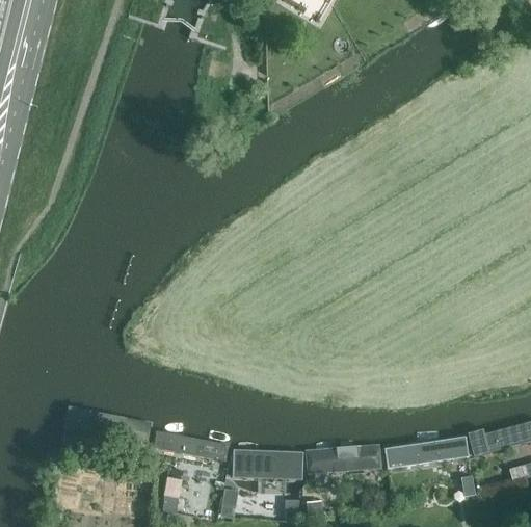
[(148,449),(152,422),(73,407),(68,435),(148,449)]
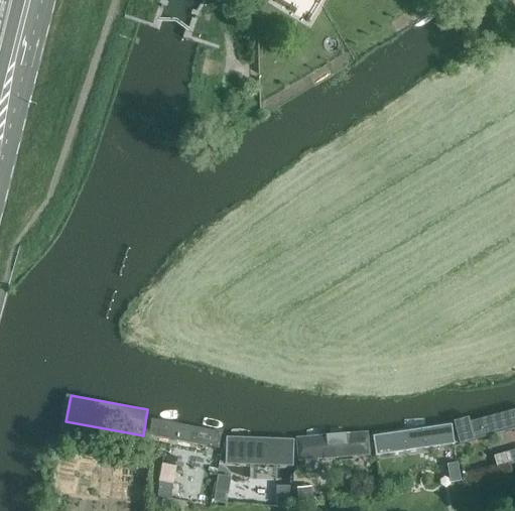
[(514,408),(455,422),(459,438),(514,425),(514,408)]
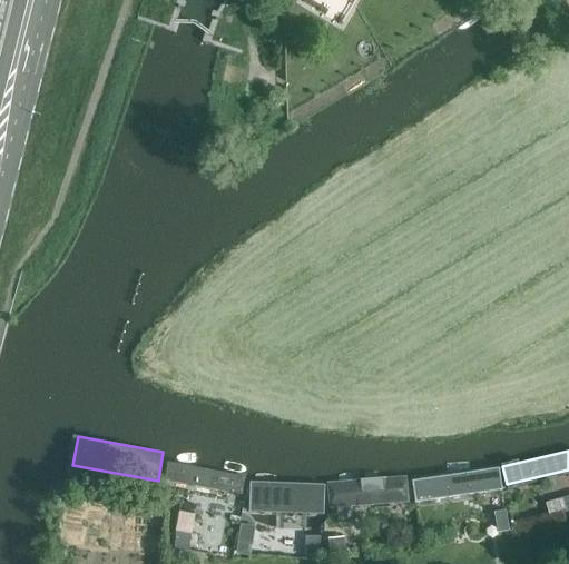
[(242,498),(247,472),(167,456),(162,483),(242,498)]
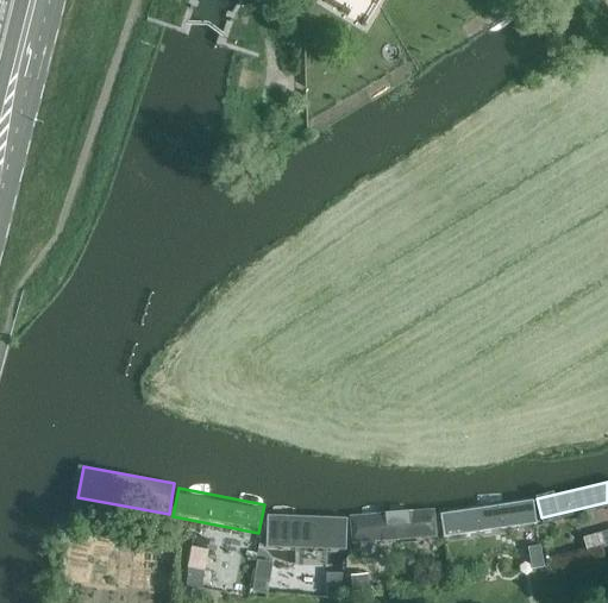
[(538,519),(534,497),(442,510),(444,532),(538,519)]
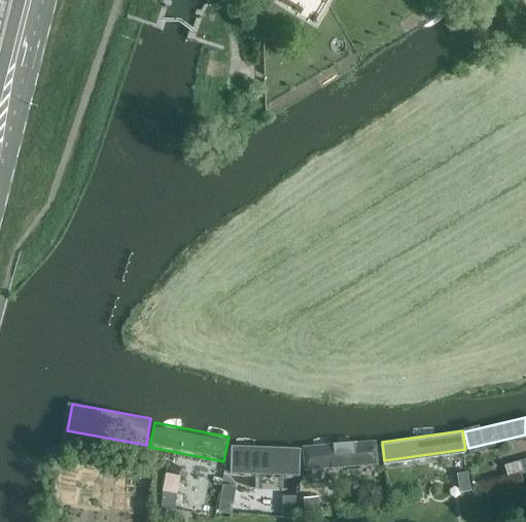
[(381,465),(379,440),(304,445),(306,471),(381,465)]
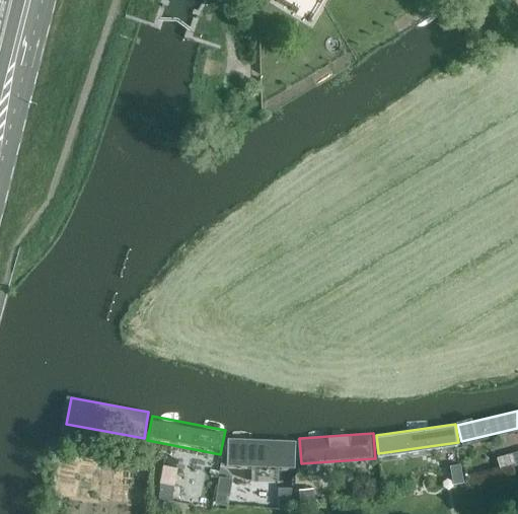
[(296,439),(229,438),(229,465),(296,466),(296,439)]
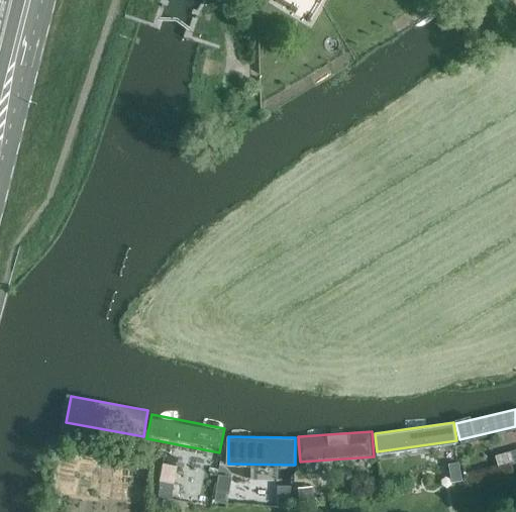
[(229,475),(217,473),(214,490),(226,492),(229,475)]
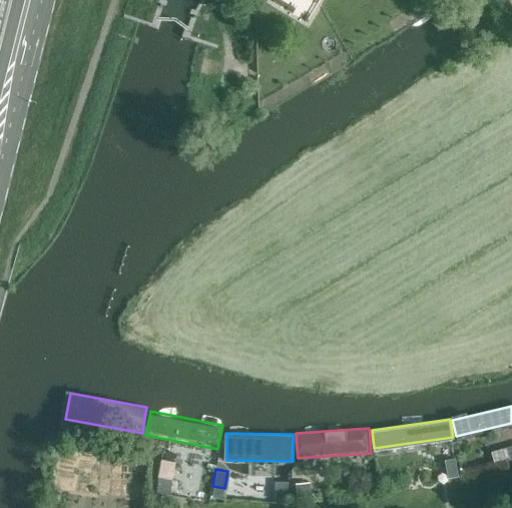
[(157,474),(156,489),(168,492),(171,477),(157,474)]
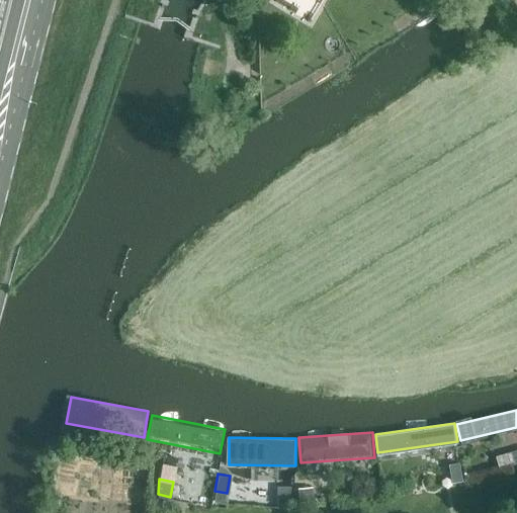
[(292,487),(294,499),(306,498),(305,486),(292,487)]
